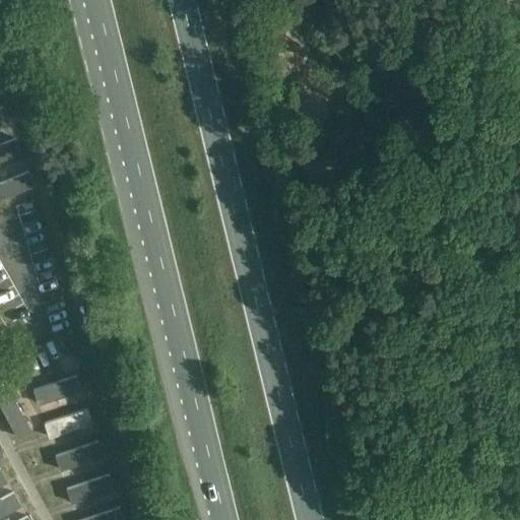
[(0,106),(0,158),(21,152),(5,105),(0,106)]
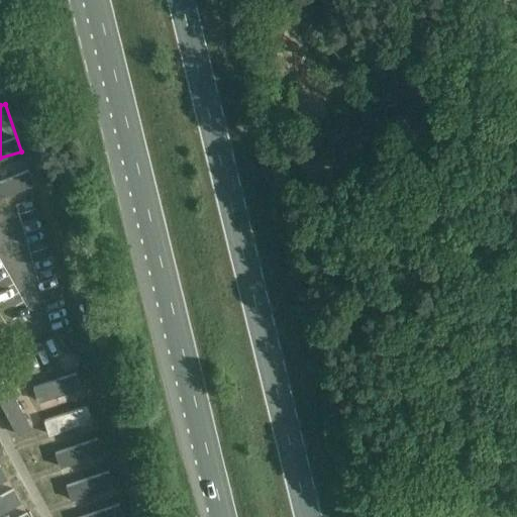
[(0,166),(0,179),(26,168),(21,157),(0,166)]
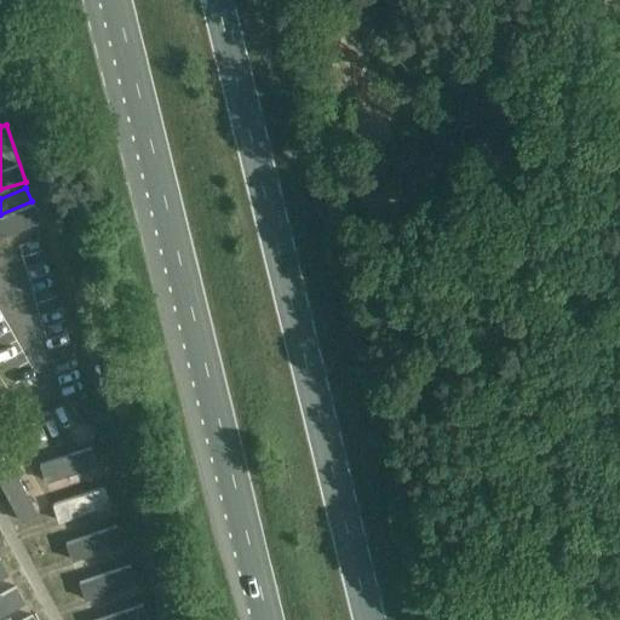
[(39,206),(0,216),(0,233),(44,222),(39,206)]
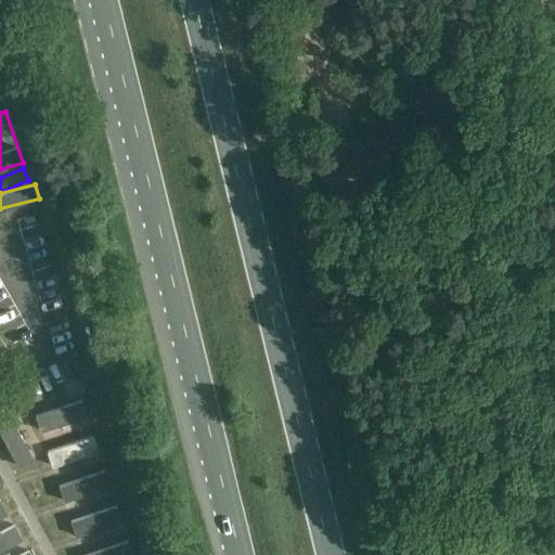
[(50,395),(65,427),(78,421),(64,388),(50,395)]
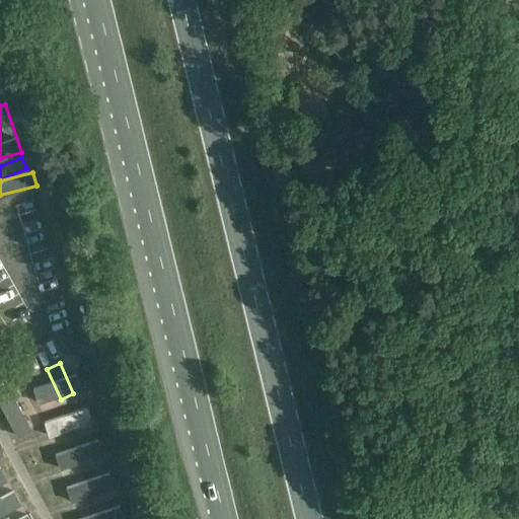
[(33,377),(21,383),(36,413),(49,405),(33,377)]
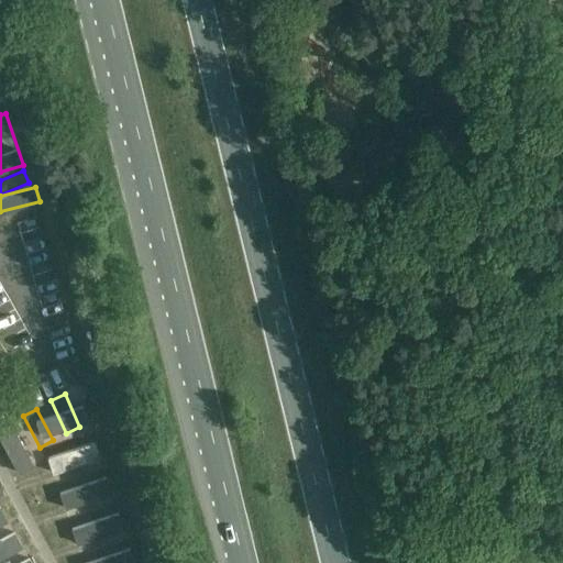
[(13,420),(0,427),(0,437),(14,462),(32,452),(13,420)]
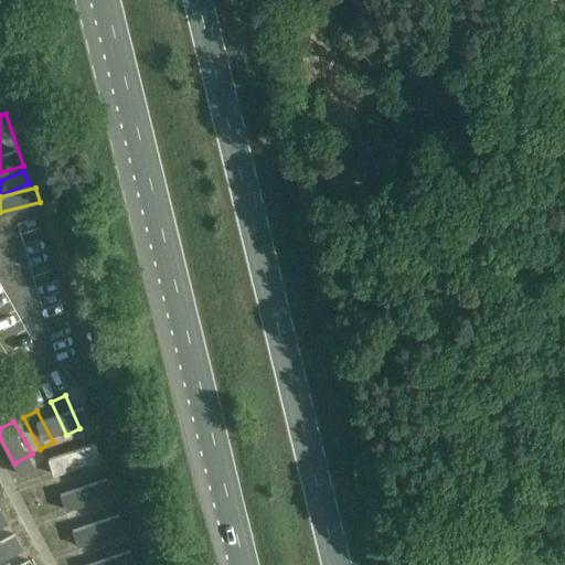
[(97,438),(48,458),(55,477),(105,457),(97,438)]
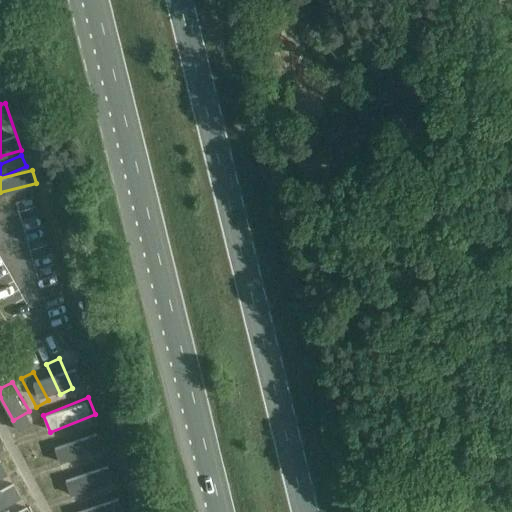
[(97,433),(55,446),(73,509),(76,508),(77,511),(122,511),(113,479),(111,479),(97,433)]
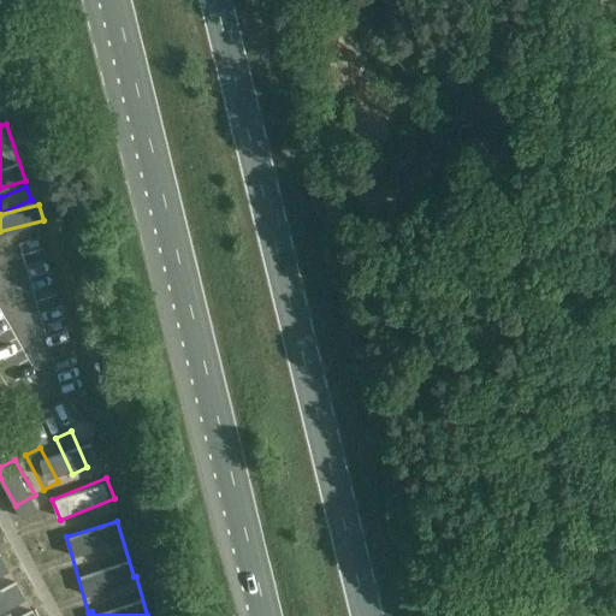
[(37,615),(0,551),(0,615),(37,615)]
